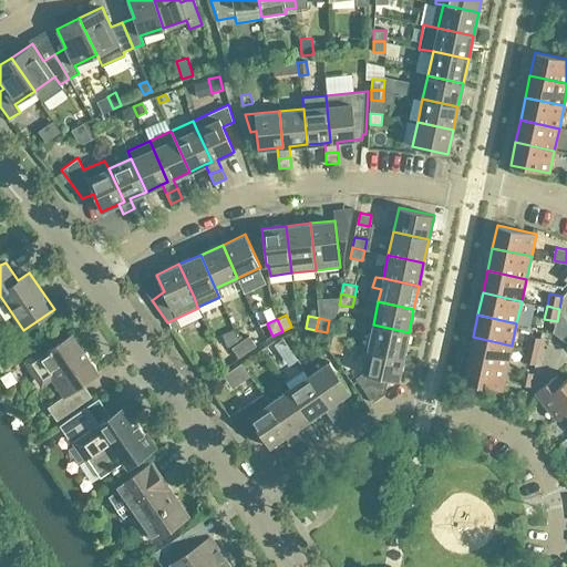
[(403,357),(409,332),(373,325),(368,348),(403,357)]
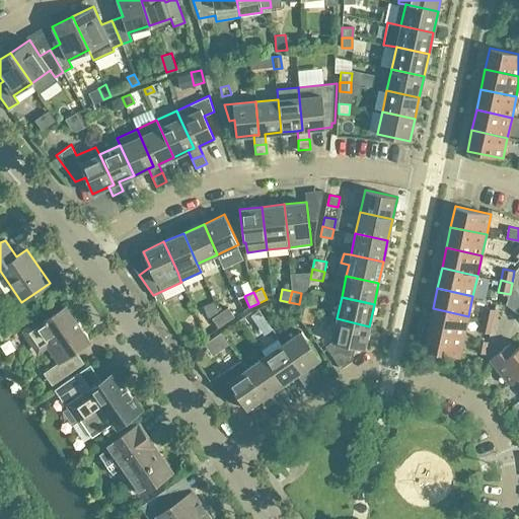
[(214,301),(207,304),(211,314),(218,311),(214,301)]
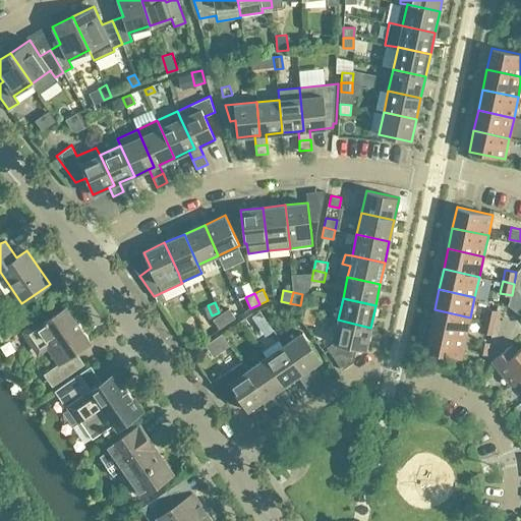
[(315,315),(317,305),(306,303),(304,312),(315,315)]
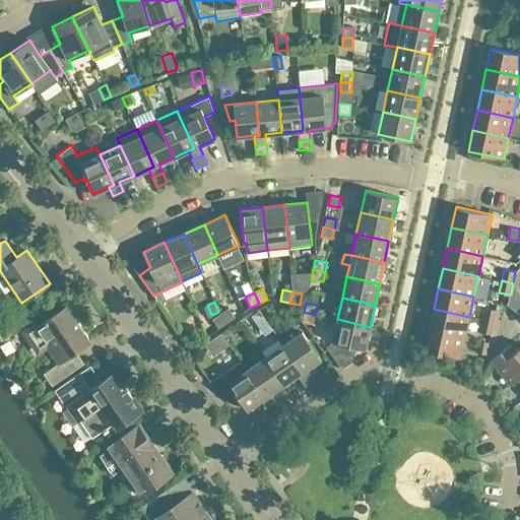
[(66,307),(40,324),(37,320),(21,330),(38,354),(47,348),(57,364),(44,374),(52,386),(78,368),(70,355),(90,341),(66,307)]
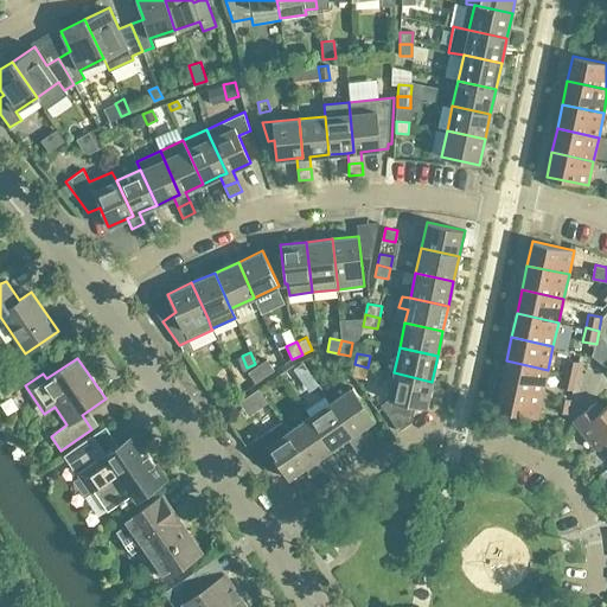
[(267,358),(257,365),(264,377),(274,370),(267,358)]
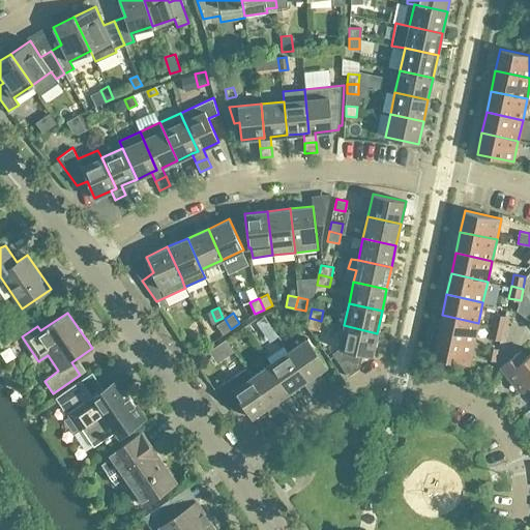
[(495,314),(493,325),(504,328),(507,316),(495,314)]
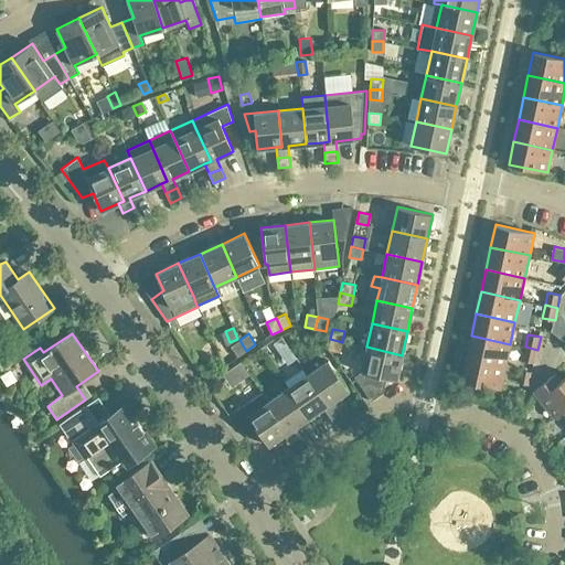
[(505,366),(510,344),(471,336),(466,359),(505,366)]
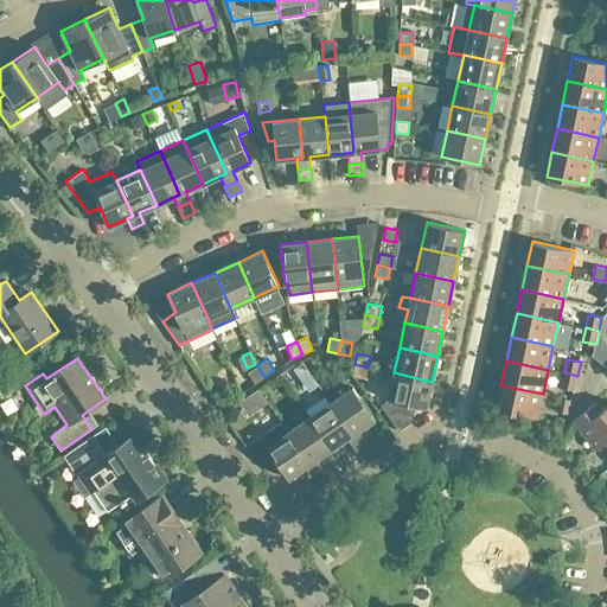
[(366,378),(368,368),(355,364),(352,376),(366,378)]
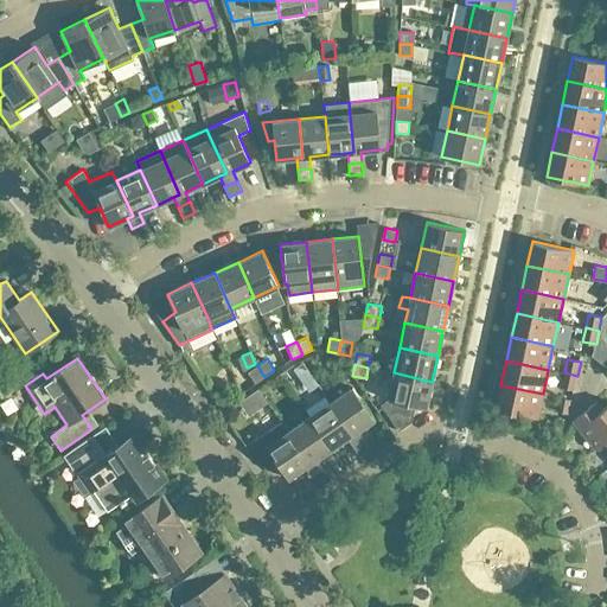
[(255,383),(264,377),(257,365),(248,371),(255,383)]
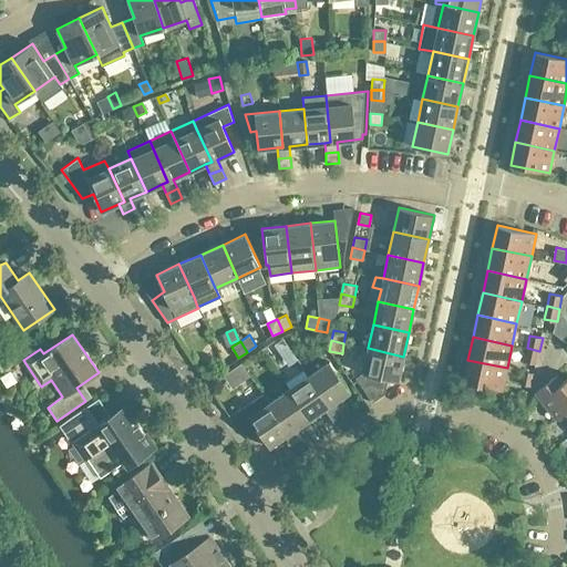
[(384,393),(388,378),(398,380),(403,357),(368,348),(362,372),(356,378),(372,402),(384,393)]
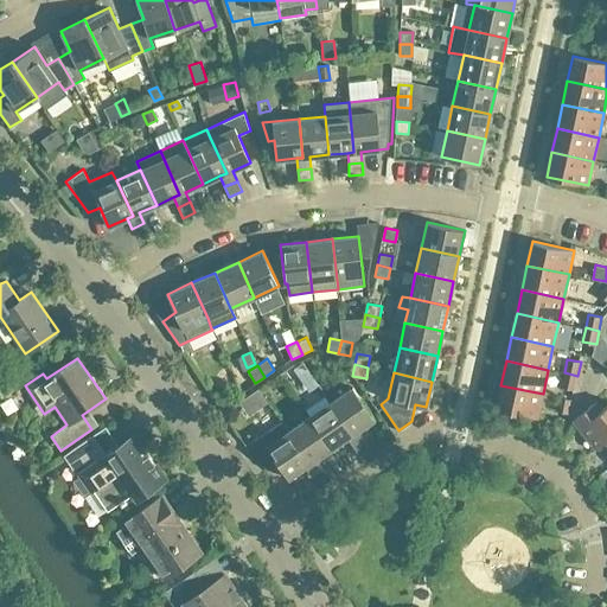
[(574,390),(577,376),(564,372),(561,387),(574,390)]
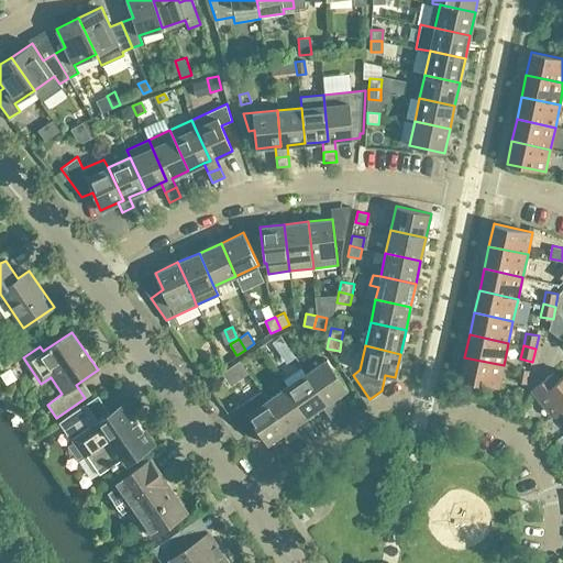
[(498,387),(504,365),(464,357),(460,379),(498,387)]
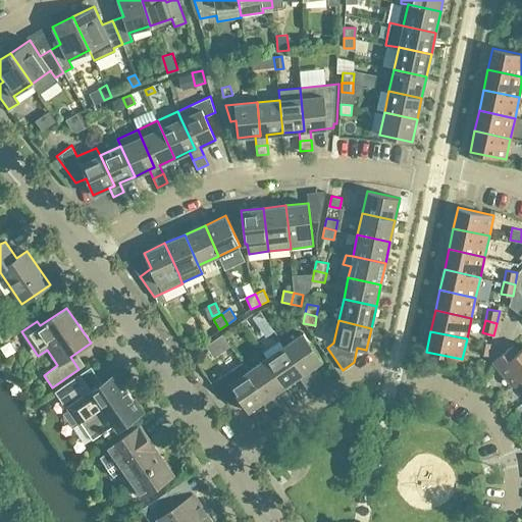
[(299,376),(304,384),(313,378),(308,370),(322,360),(303,332),(283,346),(303,373),(299,376)]
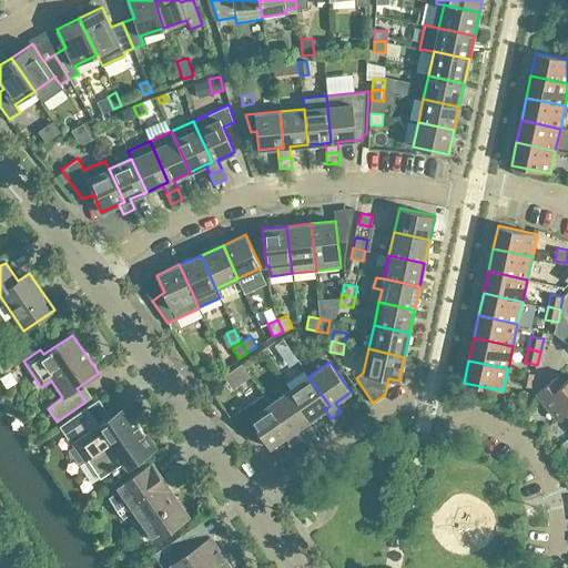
[(242,363),(234,368),(243,381),(250,376),(242,363)]
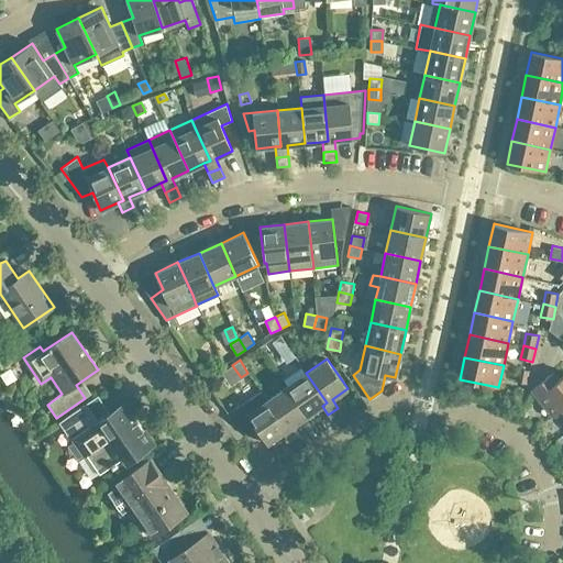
[(518,367),(516,381),(528,383),(531,370),(518,367)]
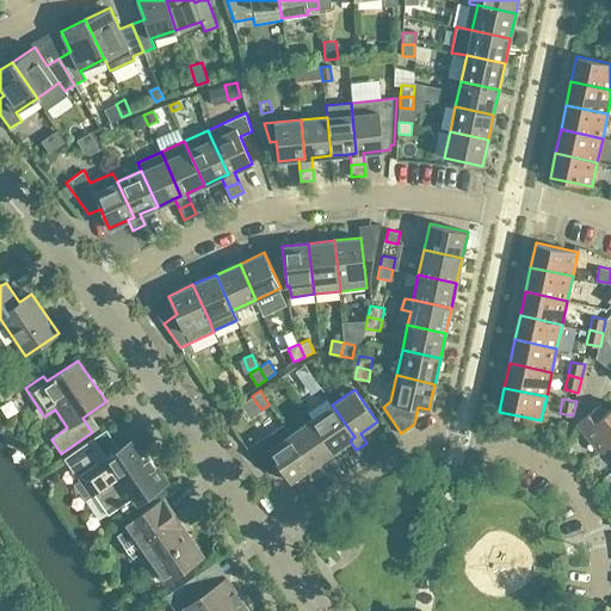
[(244,436),(260,425),(247,403),(230,414),(244,436)]
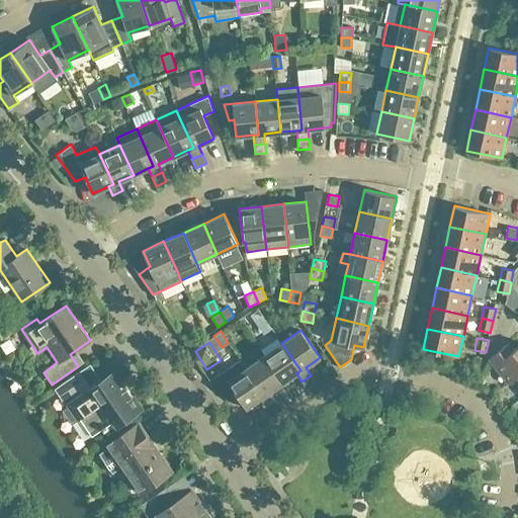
[(300,370),(281,343),(264,355),(282,382),(296,373),(300,370)]
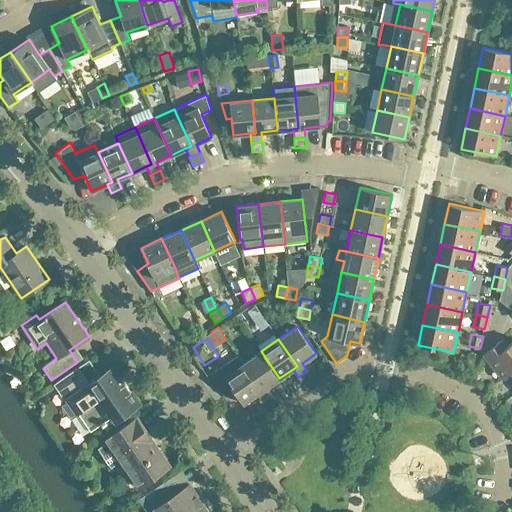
[(499,374),(511,363),(511,341),(508,345),(502,339),(483,354),(499,374)]
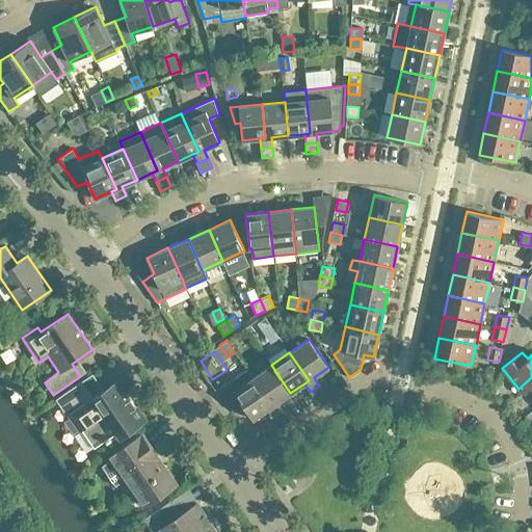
[(290,393),(271,365),(253,377),(272,405),(267,409),(272,418),(283,410),(276,402),(290,393)]
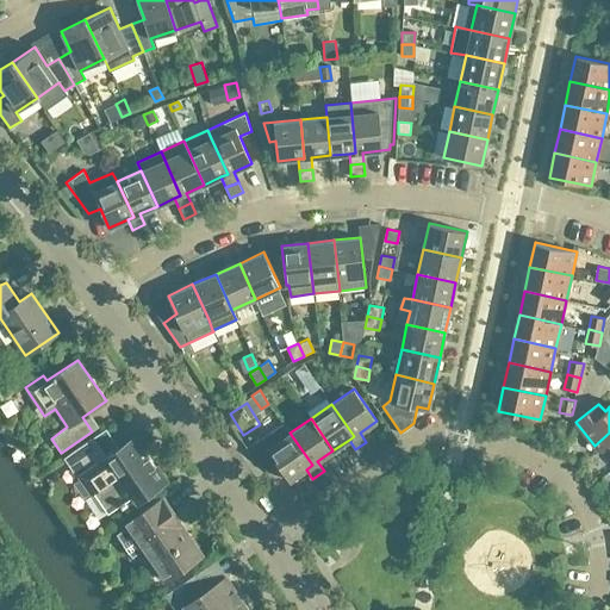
[(312,465),(290,433),(282,423),(249,446),(267,471),(278,464),(290,480),(306,470),(312,465)]
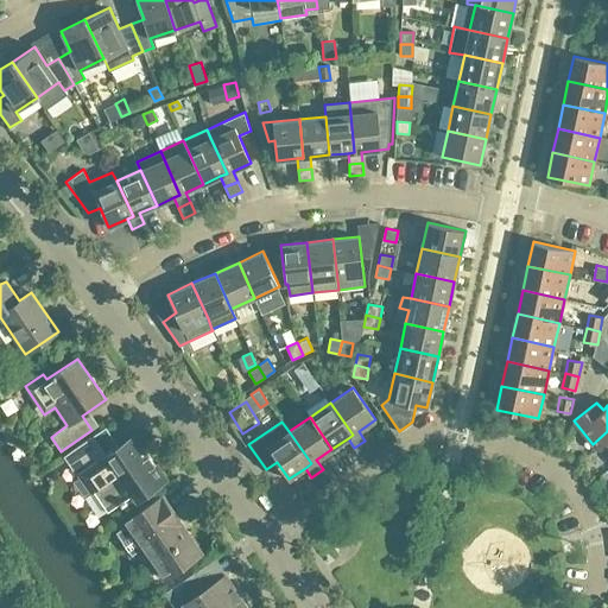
[(606,442),(607,444),(607,431),(593,444),(596,450),(606,442)]
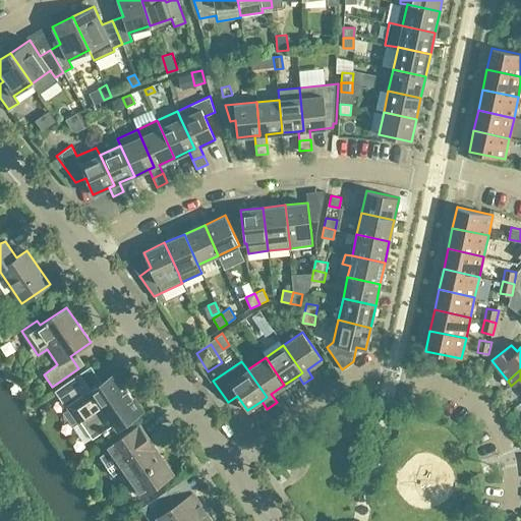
[(122,422),(140,409),(127,391),(125,392),(114,375),(92,391),(79,373),(54,391),(67,409),(63,412),(71,424),(79,419),(92,438),(120,418),(122,422)]
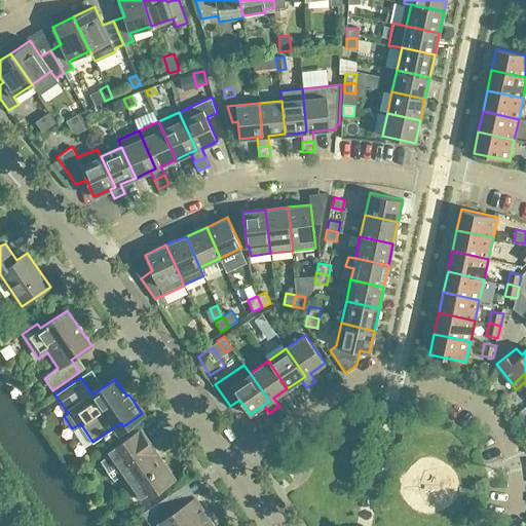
[(322,389),(315,381),(306,387),(311,396),(322,389)]
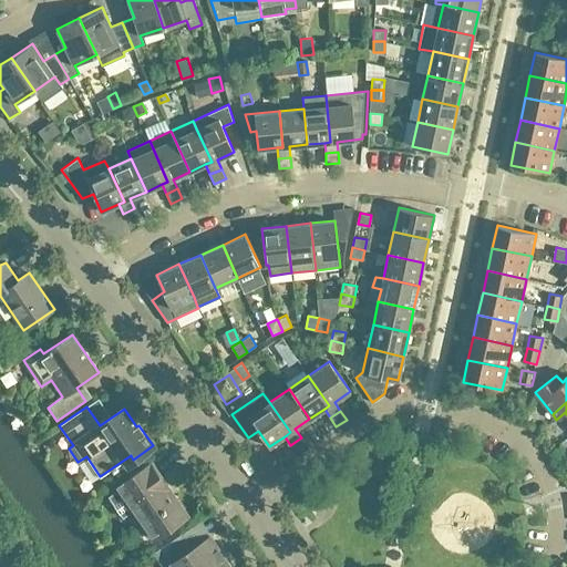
[(187,516),(151,463),(116,487),(117,490),(107,496),(123,518),(133,512),(153,539),(187,516)]
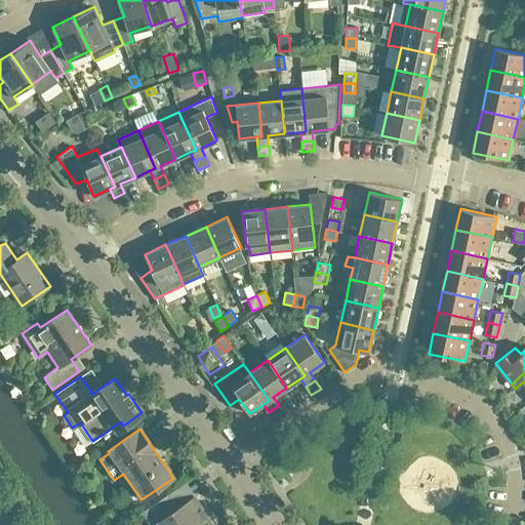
[(213,524),(195,497),(180,507),(171,492),(142,512),(151,524),(156,524),(160,523),(161,524),(213,524)]
